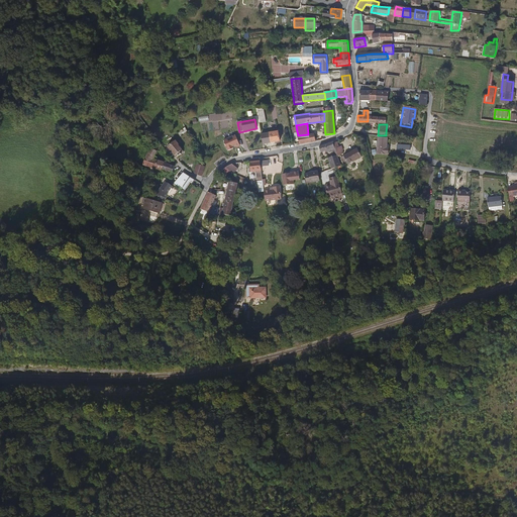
[(279,131),(270,133),(272,143),(281,141),(279,131)]
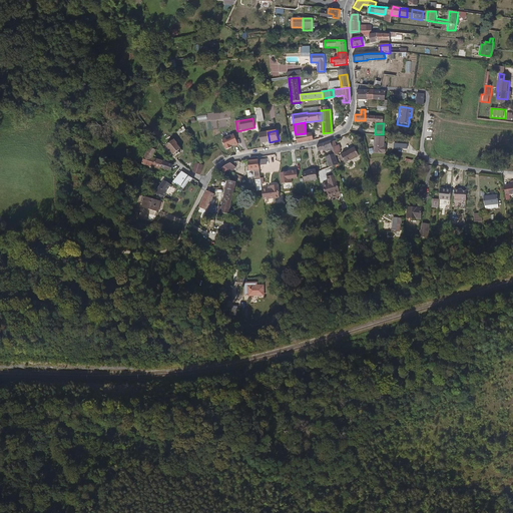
[(270,142),(268,132),(260,133),(261,143),(270,142)]
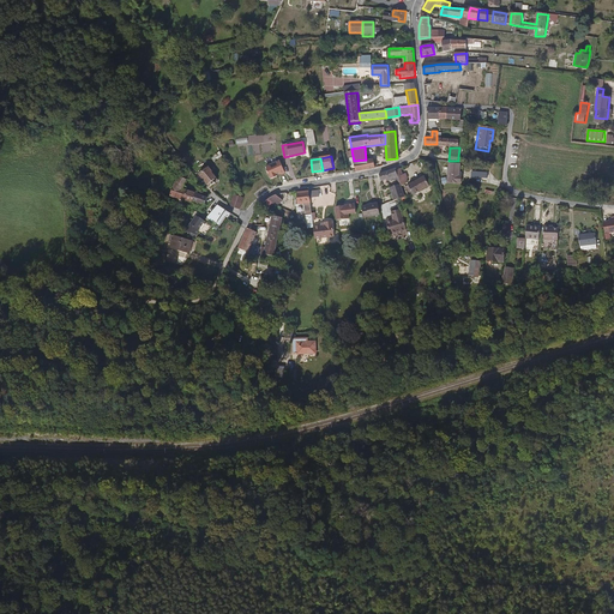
[(354,161),(355,170),(375,167),(374,162),(366,162),(366,160),(354,161)]
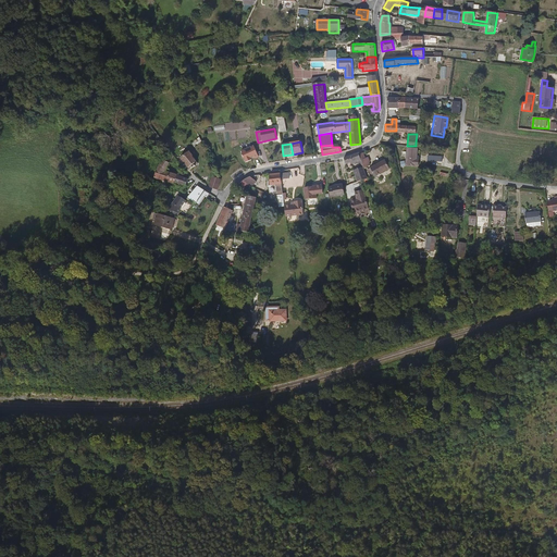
[(254,146),(240,151),(246,162),(259,156),(254,146)]
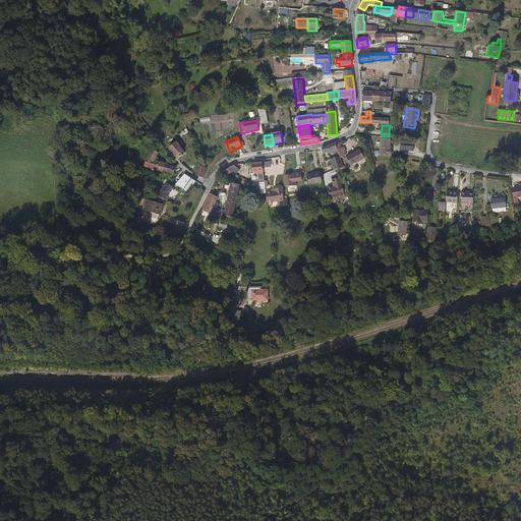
[(381,138),(380,156),(391,156),(392,138),(381,138)]
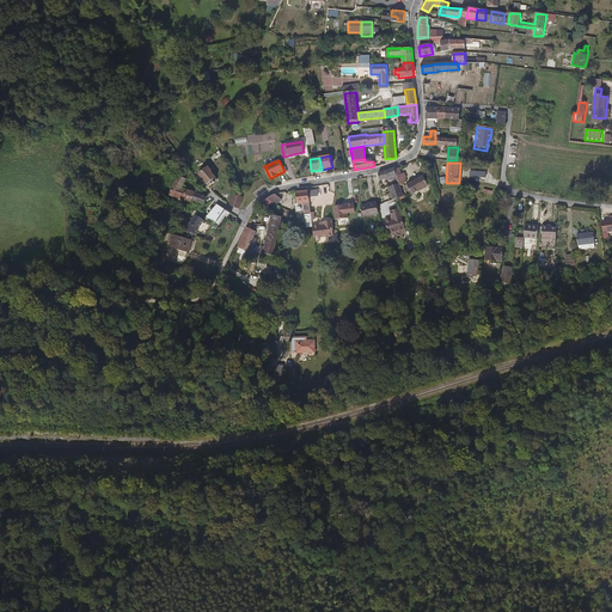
[(206,199),(206,197),(181,189),(189,172),(184,166),(167,195),(191,202),(193,201),(203,204),(206,199)]
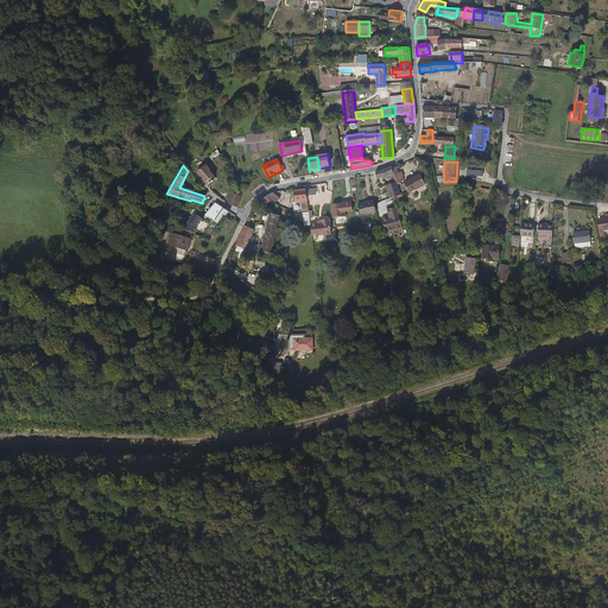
[(399,173),(397,165),(393,168),(392,166),(377,171),(378,178),(382,177),(384,178),(388,177),(390,178),(392,178),(393,182),(397,181),(394,175),(399,173)]
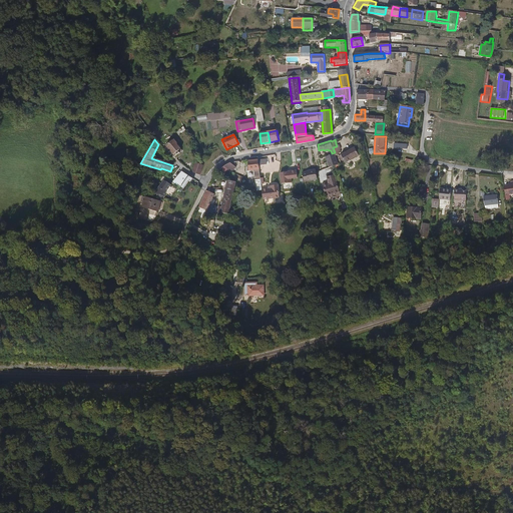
[(173,140),(170,142),(168,144),(165,146),(174,156),(178,153),(178,154),(180,151),(173,140)]
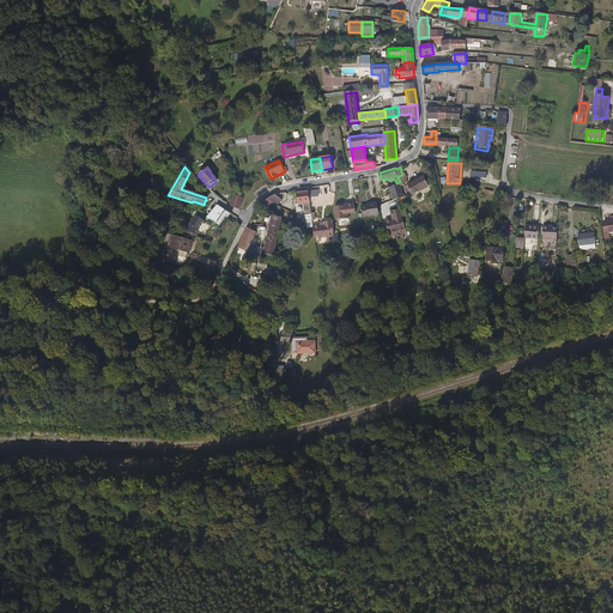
[(405,174),(402,175),(398,176),(400,182),(401,186),(408,183),(406,180),(407,178),(405,174)]
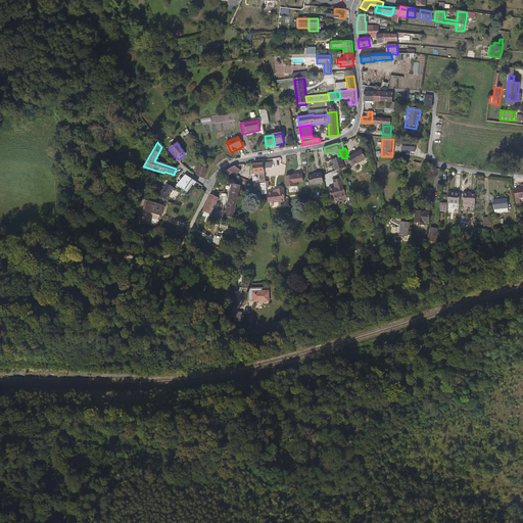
[(366,158),(362,150),(346,158),(349,167),(366,158)]
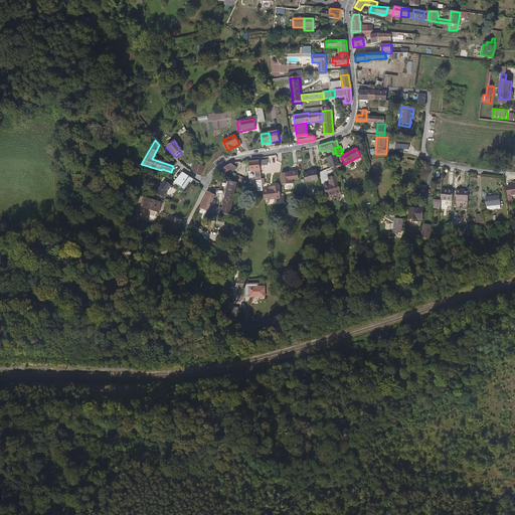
[(337,156),(336,153),(333,154),(333,155),(327,156),(330,167),(339,164),(337,156)]
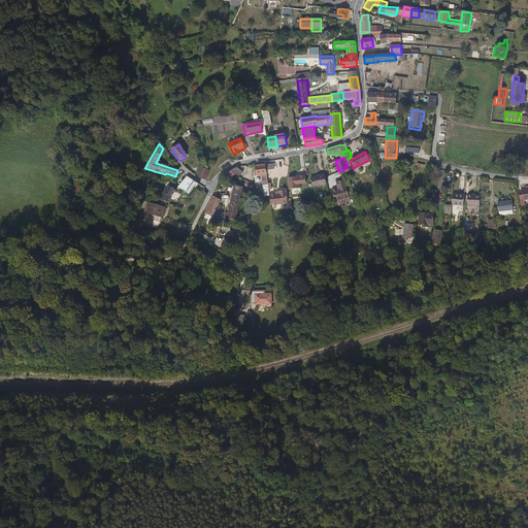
[(266,170),(265,164),(254,166),(254,176),(260,175),(261,184),(262,185),(263,195),(269,195),(269,191),(268,186),(267,179),(266,171),(266,170)]
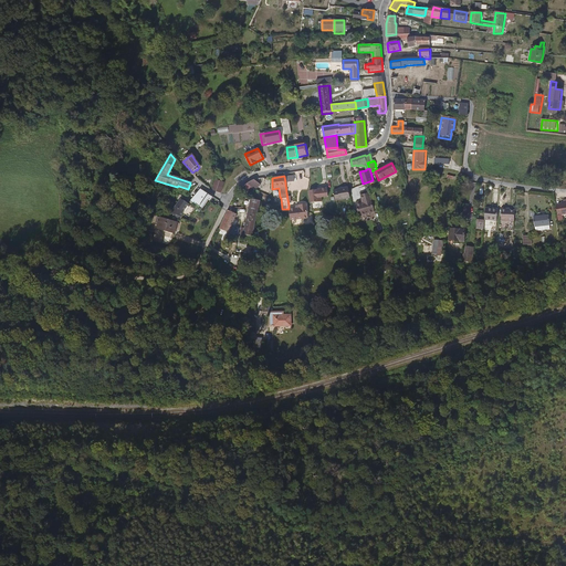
[(219,180),(215,179),(211,189),(222,192),(226,182),(219,180)]
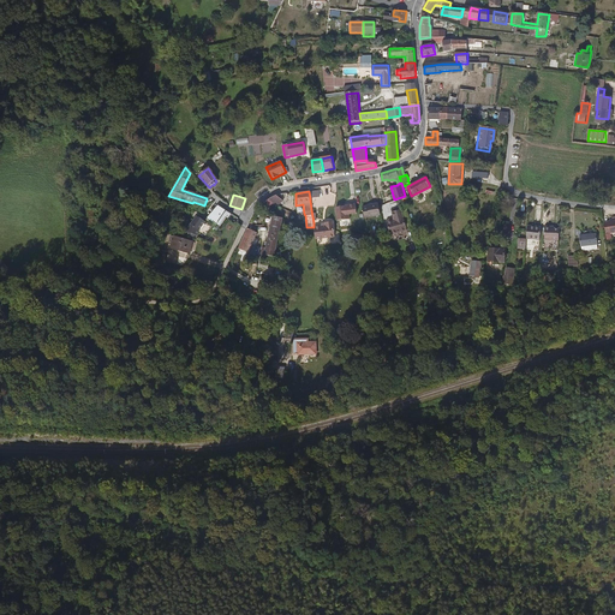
[(268,198),(261,204),(267,212),(274,206),(268,198)]
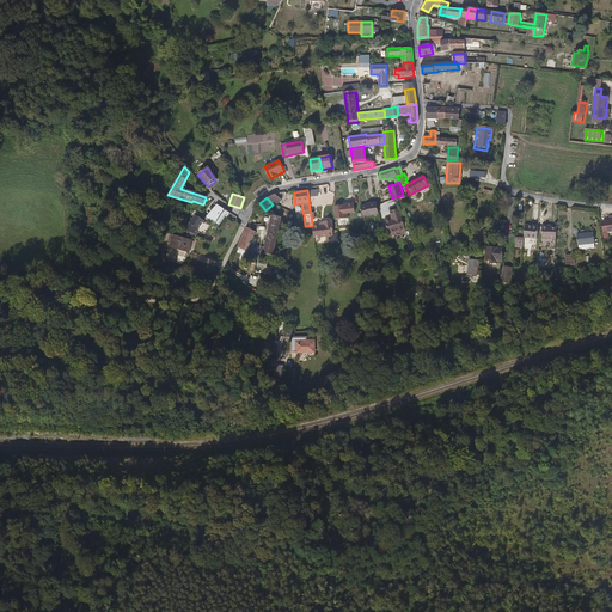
[(369,204),(360,206),(362,216),(379,214),(377,204),(375,202),(369,203),(369,204)]
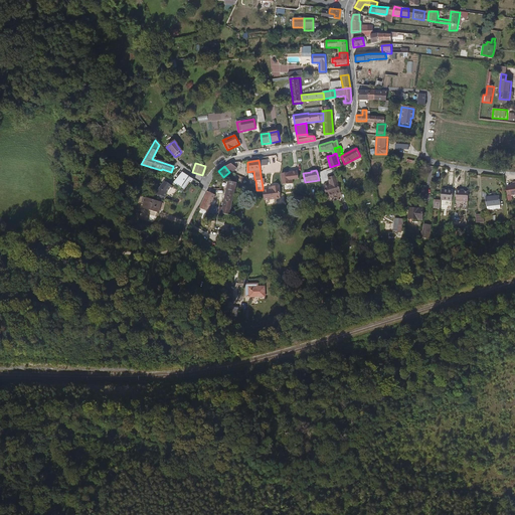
[(291,178),(284,179),(284,185),(294,184),(294,180),(300,179),(299,172),(290,173),(291,173),(291,178)]
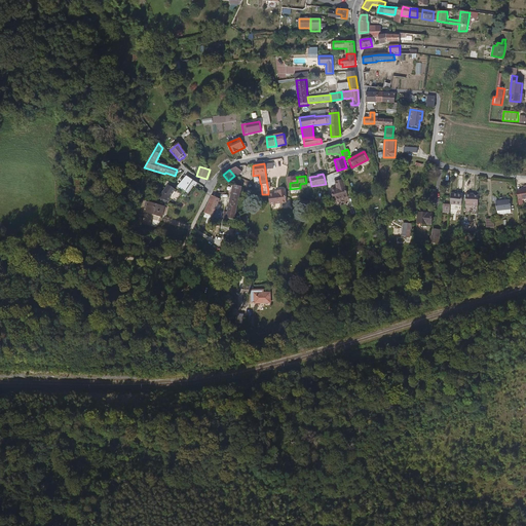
[(340,199),(348,198),(344,181),(337,182),(338,188),(332,189),(335,201),(336,200),(336,201),(340,200),(340,199)]
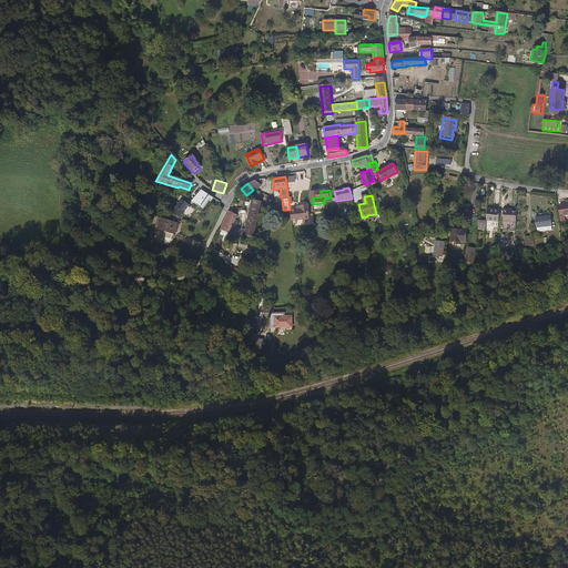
[(174,209),(172,215),(181,217),(183,213),(189,204),(183,201),(183,202),(181,200),(174,209)]
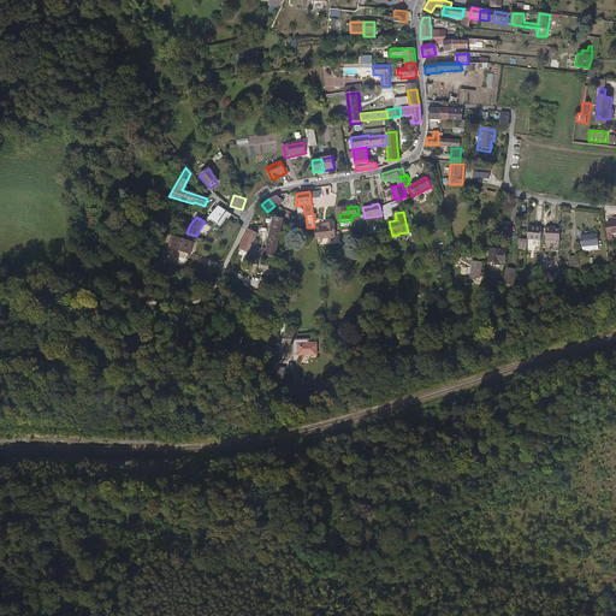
[(273,217),(270,230),(265,249),(261,248),(260,255),(265,258),(265,256),(273,258),(283,219),(273,217)]
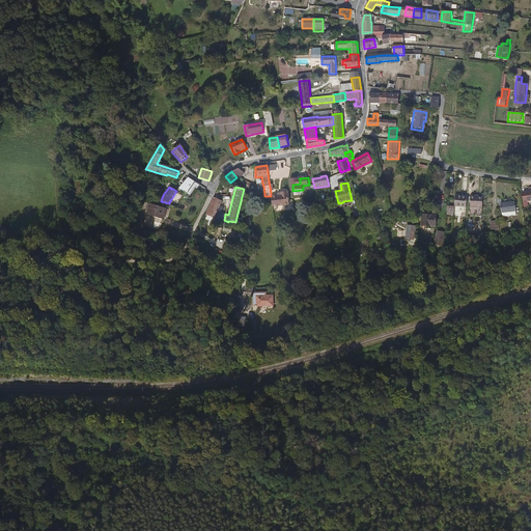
[(526,192),(522,192),(523,201),(527,200),(527,201),(530,200),(530,190),(526,191),(526,192)]
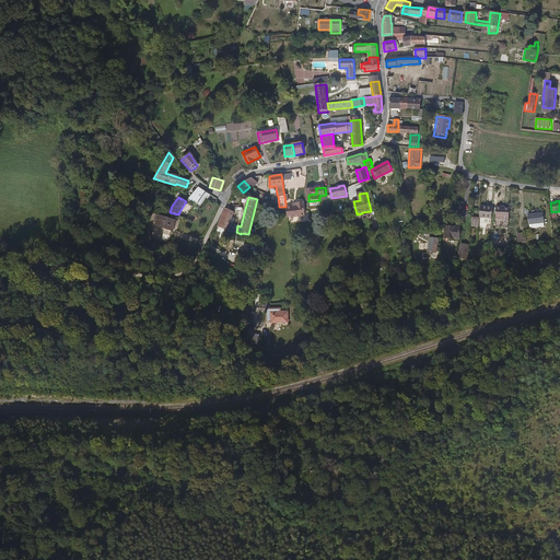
[(287,207),(289,218),(306,216),(304,201),(296,202),(298,205),(293,205),(293,206),(287,207)]
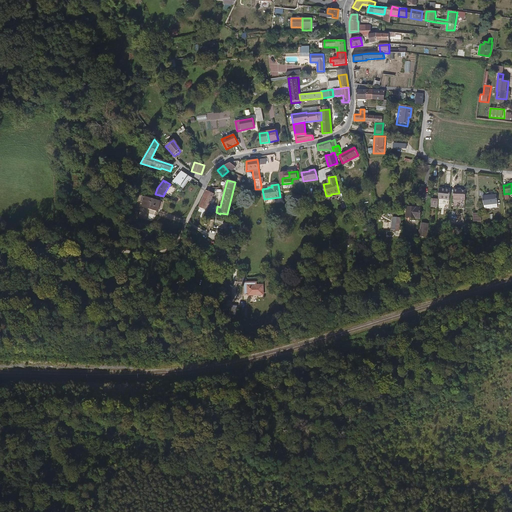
[(465,200),(465,190),(461,189),(458,189),(458,188),(453,187),(452,199),(465,200)]
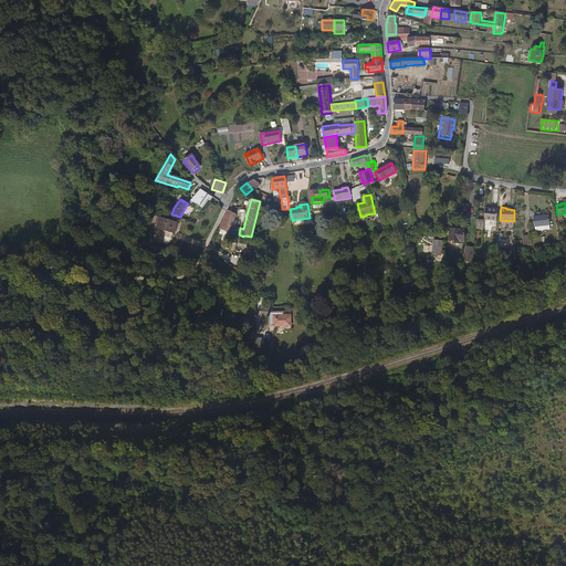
[(498,209),(485,208),(484,220),(496,221),(498,209)]
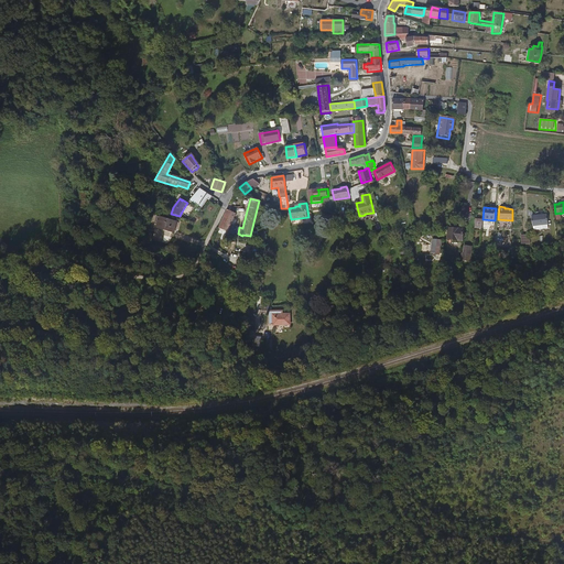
[(227,208),(218,227),(234,235),(234,231),(227,228),(232,217),(234,212),(227,208)]
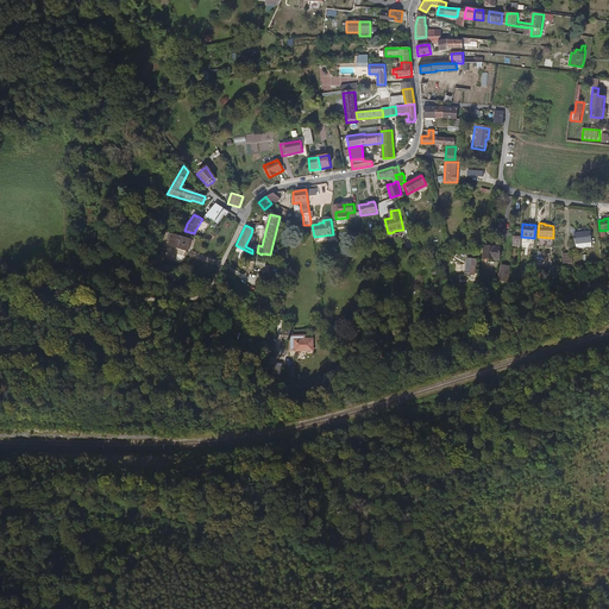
[(590,232),(573,233),(576,249),(592,246),(590,232)]
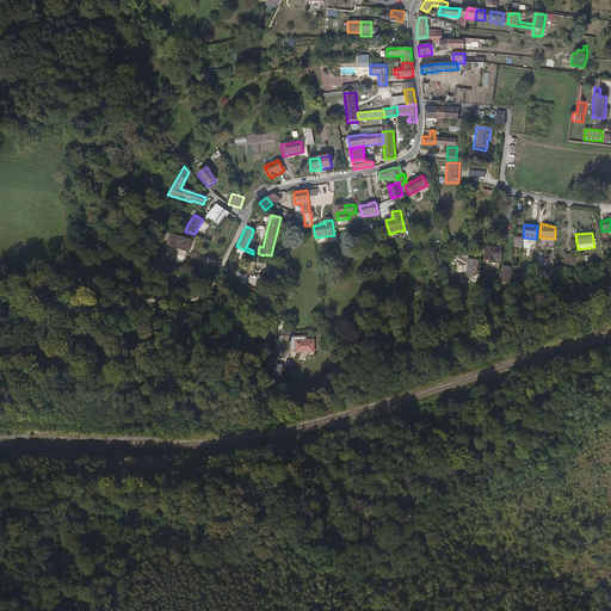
[(191,241),(171,234),(170,240),(171,241),(170,247),(189,253),(191,241)]
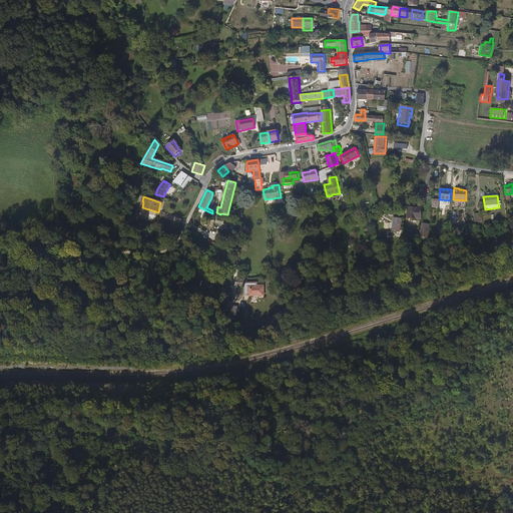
[(422,207),(407,206),(407,218),(421,219),(422,207)]
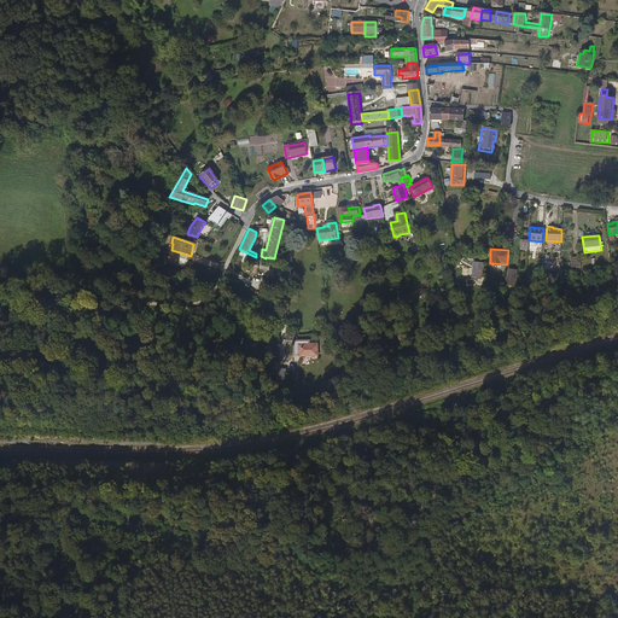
[(582,257),(571,257),(571,268),(582,268),(582,257)]
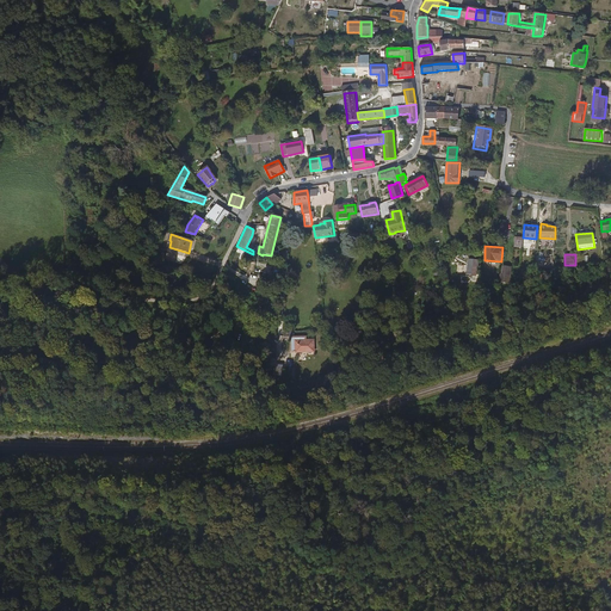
[(479,260),(469,259),(467,275),(476,276),(479,260)]
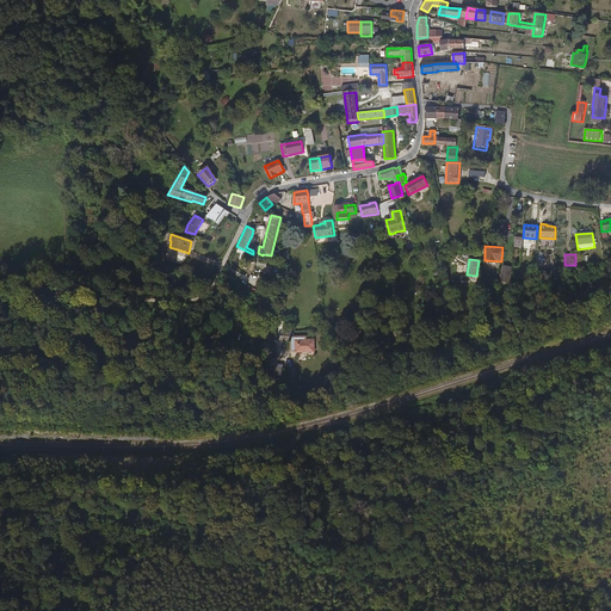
[(511,267),(503,266),(503,273),(500,273),(500,278),(501,279),(501,283),(510,284),(511,267)]
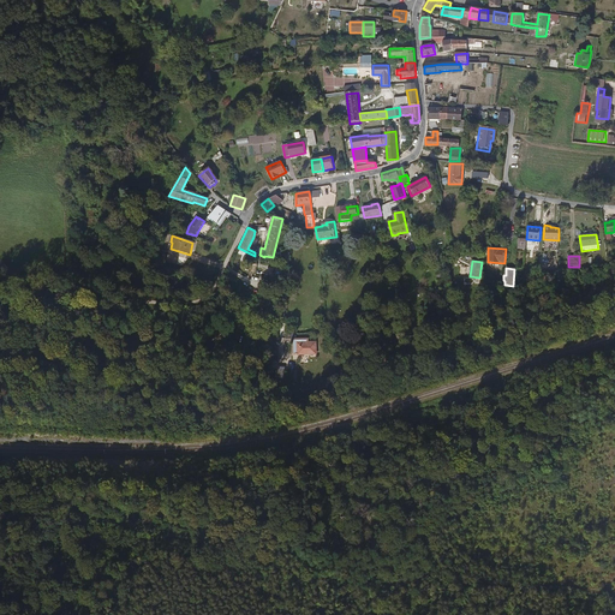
[(314,342),(296,341),(294,353),(314,354),(314,342)]
